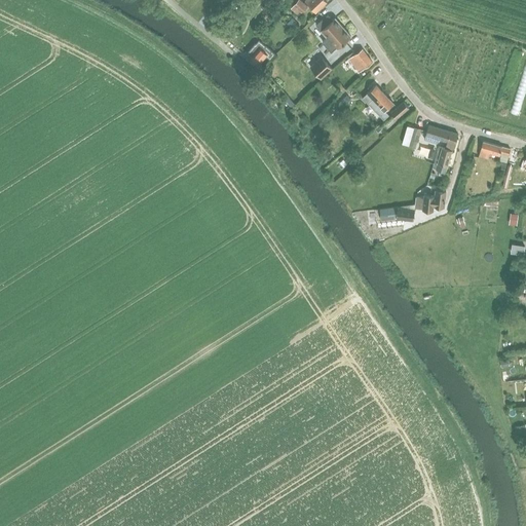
[(302,12),(307,6),(300,0),(298,0),(291,7),(299,14),(301,11),(302,12)]
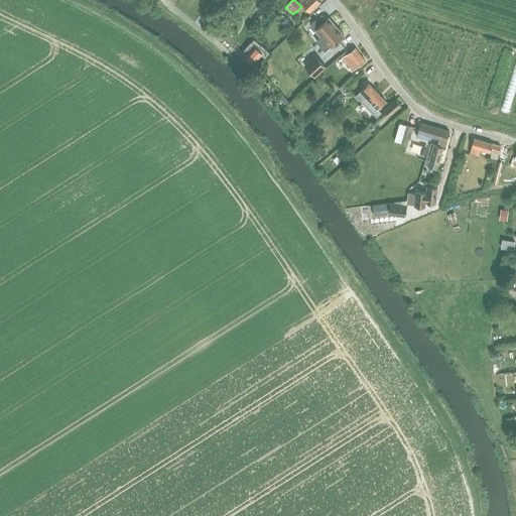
[(309,11),(320,1),(319,0),(298,0),(299,0),(309,11)]
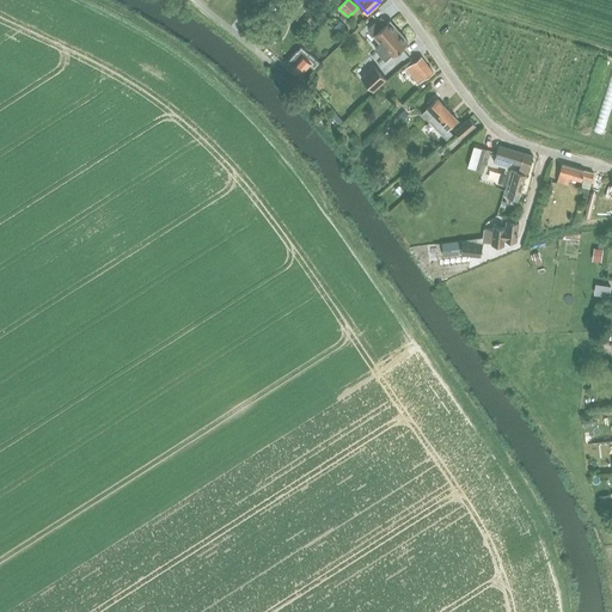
[(409,42),(390,20),(379,30),(373,24),(368,29),(373,35),(380,43),(375,48),(385,60),(391,55),(392,56),(409,42)]
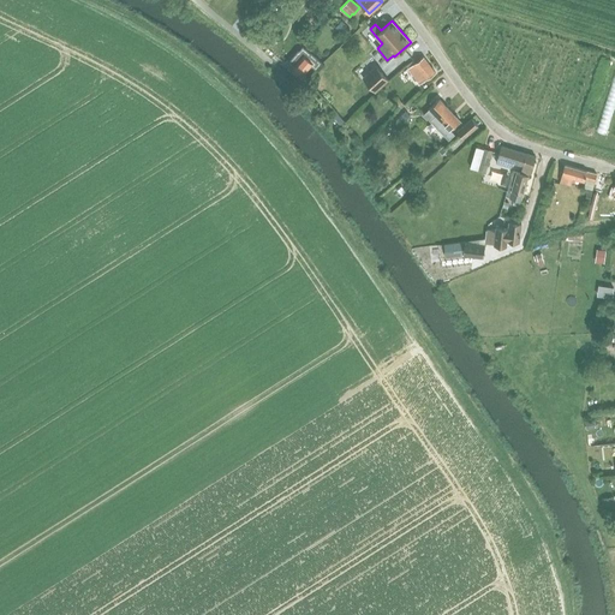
[(291,69),(300,76),(310,65),(315,69),(321,61),(303,46),(299,51),(299,49),(287,63),(293,66),(291,69)]
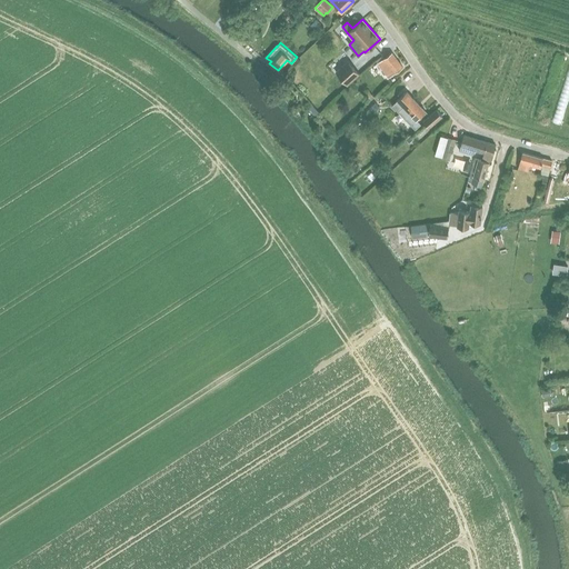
[(388,78),(402,67),(391,52),(383,58),(381,56),(376,60),(388,78)]
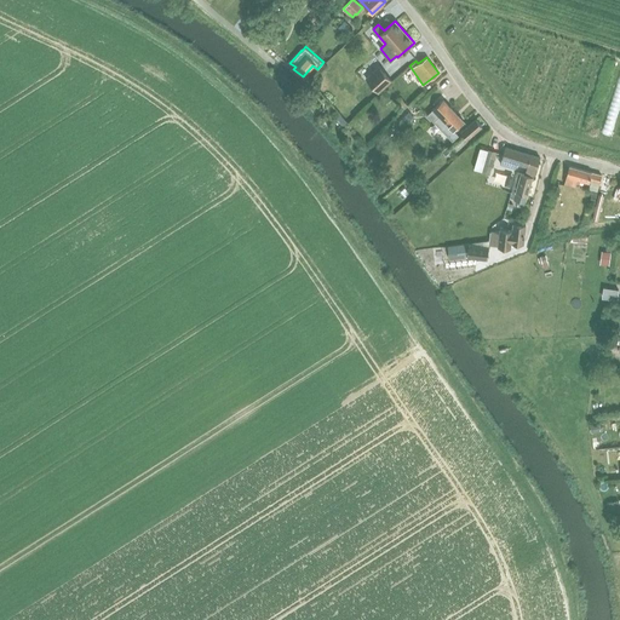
[(391,80),(379,65),(366,78),(378,92),(391,80)]
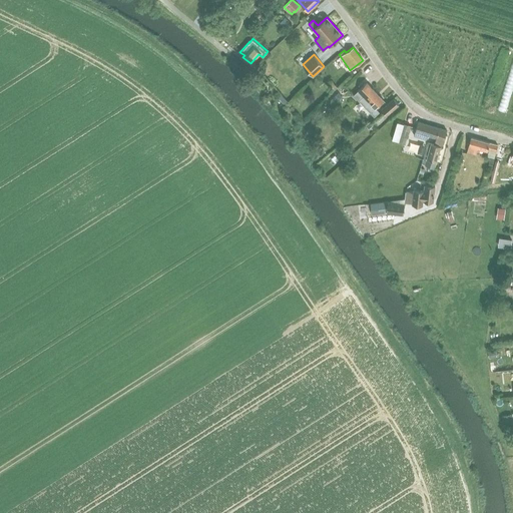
[(332,82),(328,85),(333,91),(337,88),(332,82)]
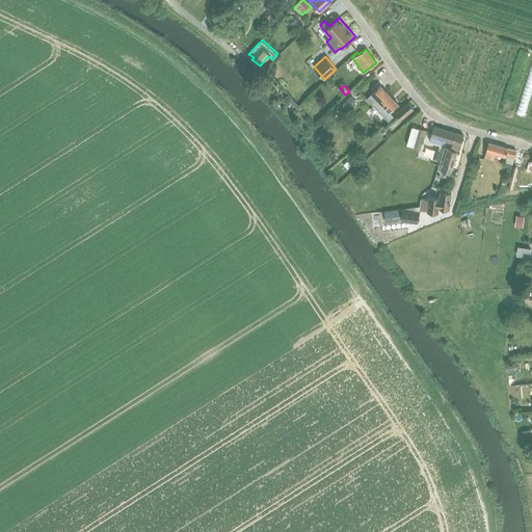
[(389,112),(397,104),(384,90),(379,85),(367,99),(388,121),(393,115),(389,112)]
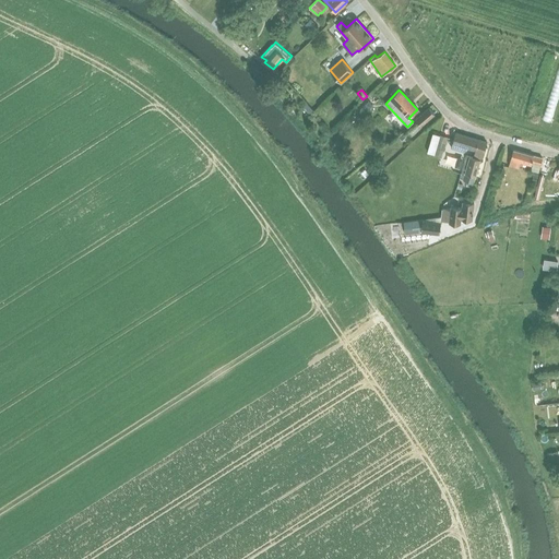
[(368,102),(359,110),(363,115),(372,106),(368,102)]
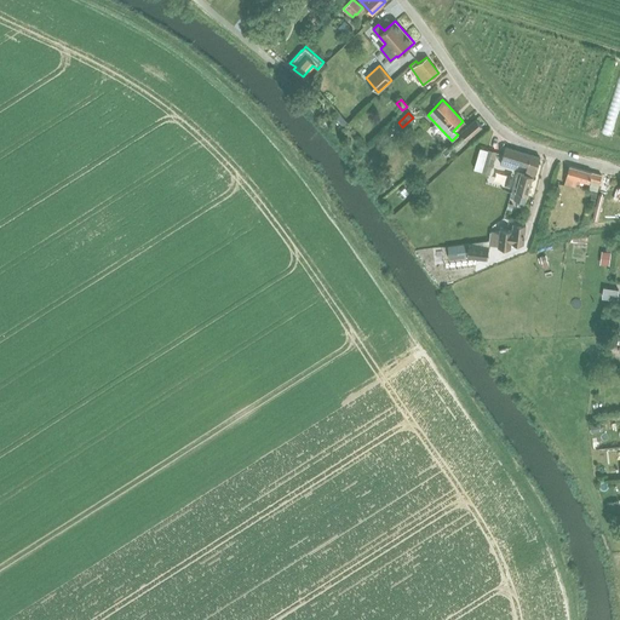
[(339,116),(336,119),(342,127),(345,124),(339,116)]
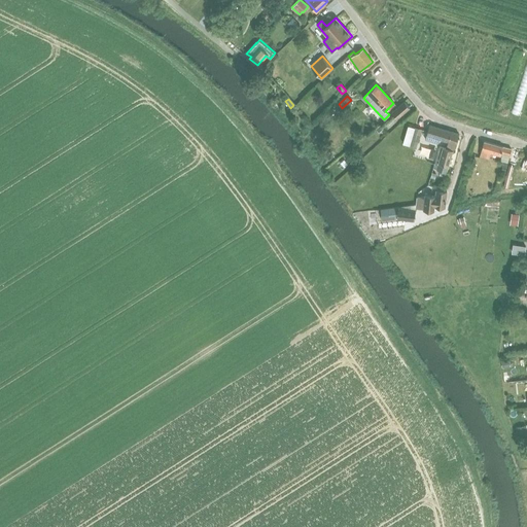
[(396,117),(409,107),(403,101),(397,107),(392,112),(396,117)]
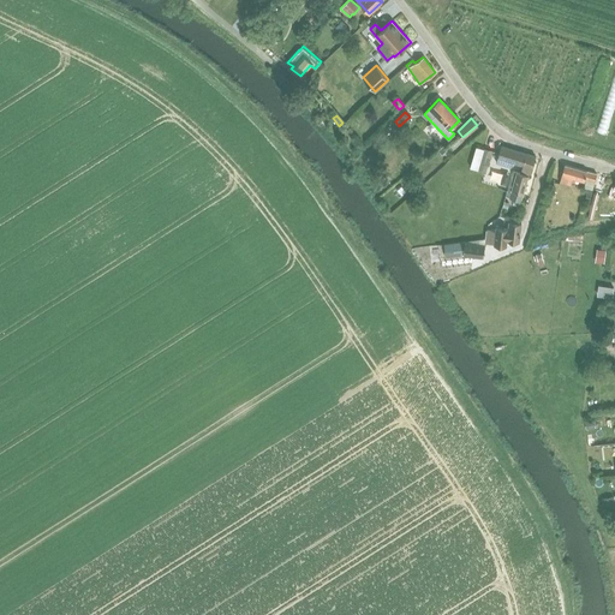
[(523,165),(521,171),(530,174),(535,156),(501,145),(496,162),(512,167),(513,161),(523,165)]
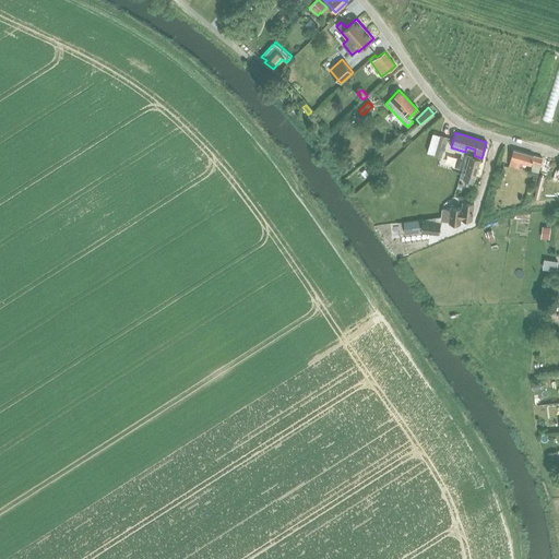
[(441,156),(447,137),(440,134),(435,154),(441,156)]
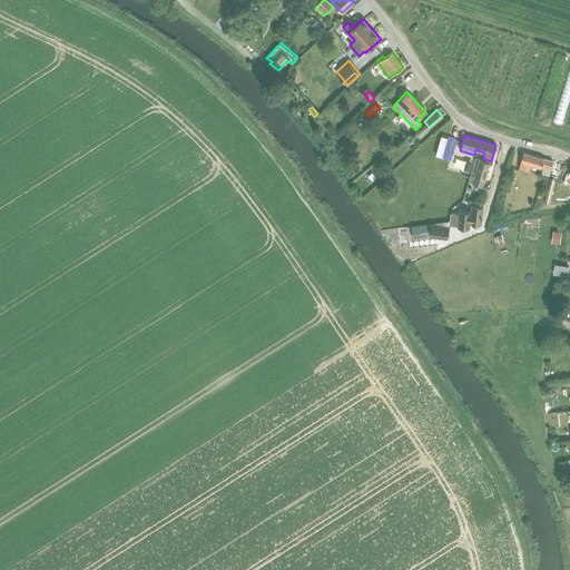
[(551,167),(552,160),(523,153),(519,167),(529,169),(530,164),(541,167),(542,165),(551,167)]
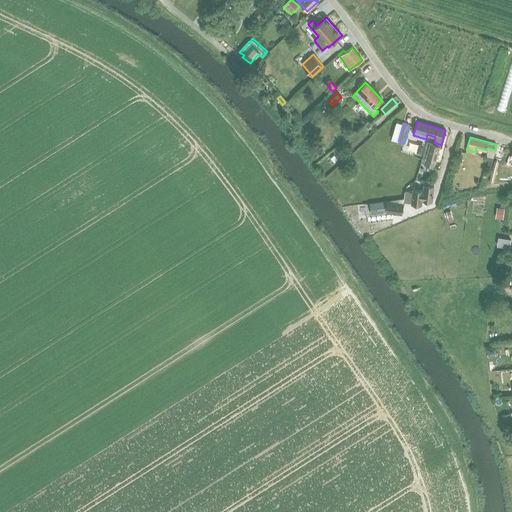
[(427,142),(421,160),(420,163),(433,167),(439,146),(427,142)]
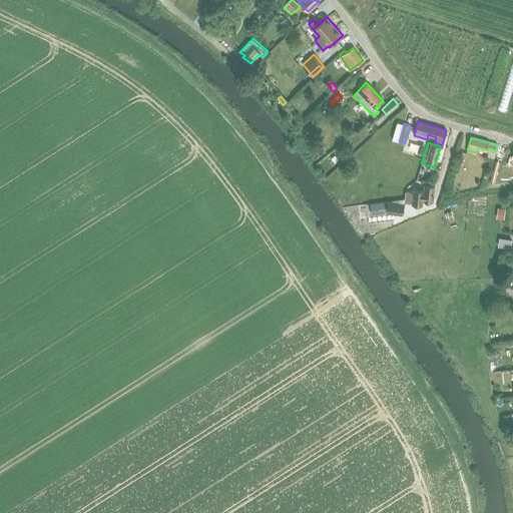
[(419,144),(416,154),(422,156),(425,146),(419,144)]
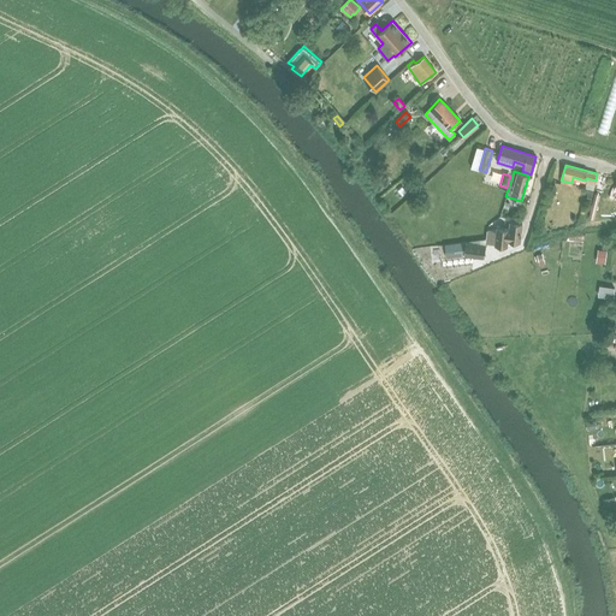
[(599,178),(596,190),(588,217),(593,218),(600,191),(602,191),(602,190),(603,185),(605,179),(599,178)]
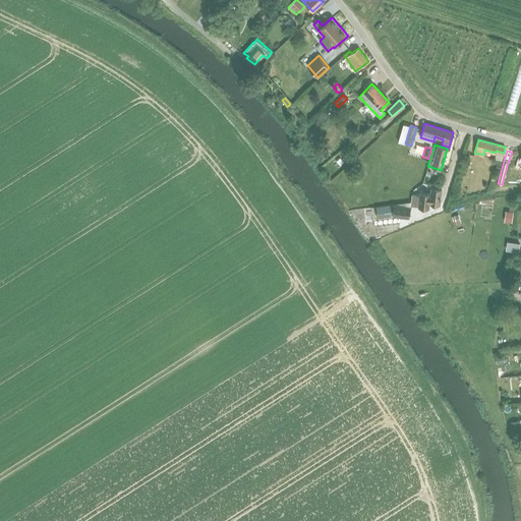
[(420,192),(418,207),(428,209),(429,204),(440,205),(442,189),(431,187),(430,193),(420,192)]
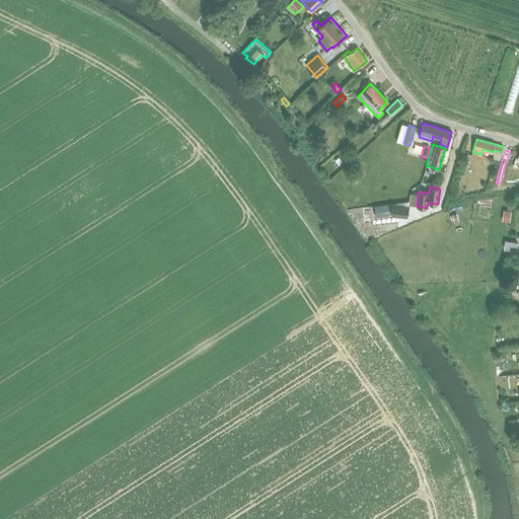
[(408,217),(409,206),(392,204),(391,215),(408,217)]
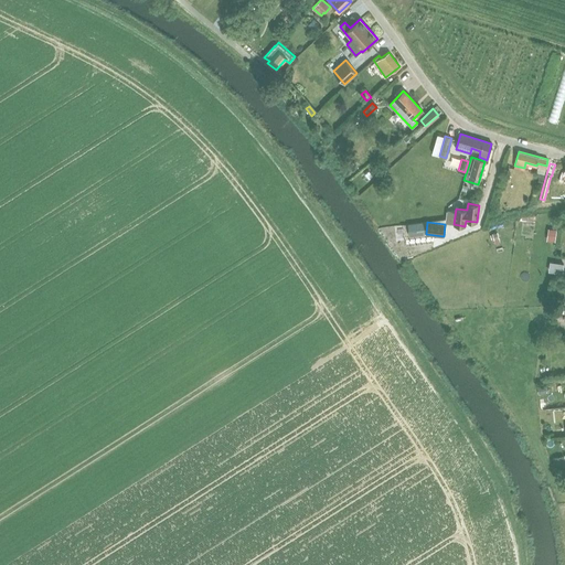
[(425,223),(407,224),(408,235),(424,234),(425,223)]
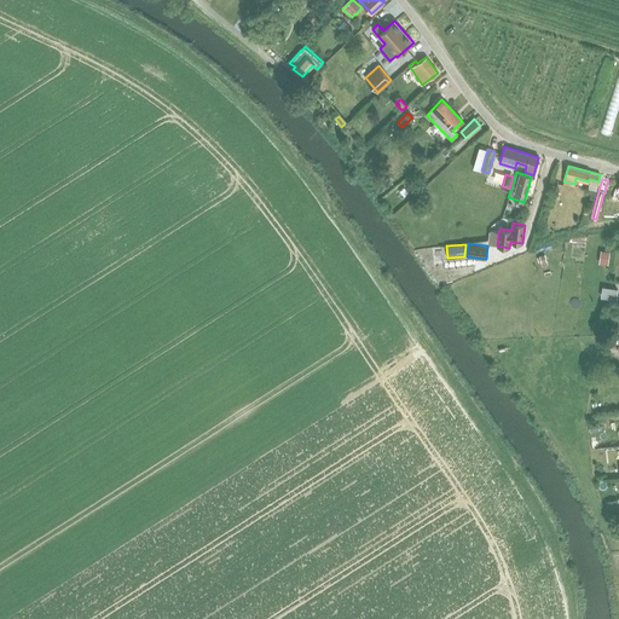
[(601,250),(599,264),(607,265),(608,252),(601,250)]
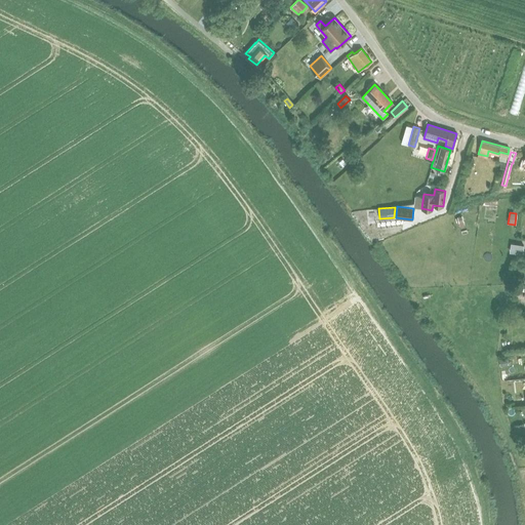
[(512,252),(522,254),(523,246),(514,244),(512,252)]
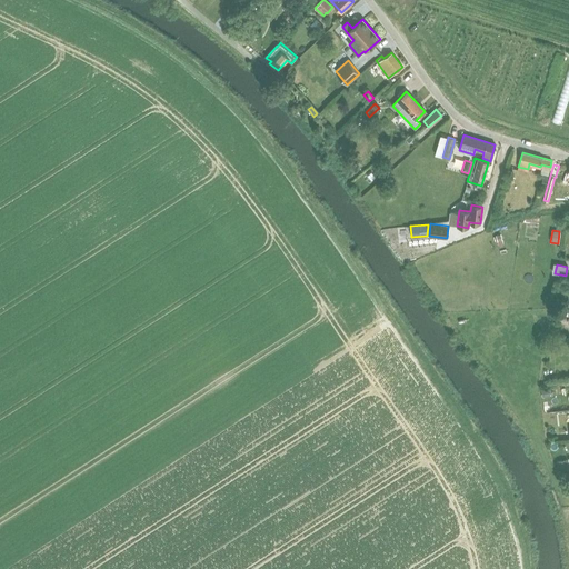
[(550,386),(541,388),(542,397),(552,395),(550,386)]
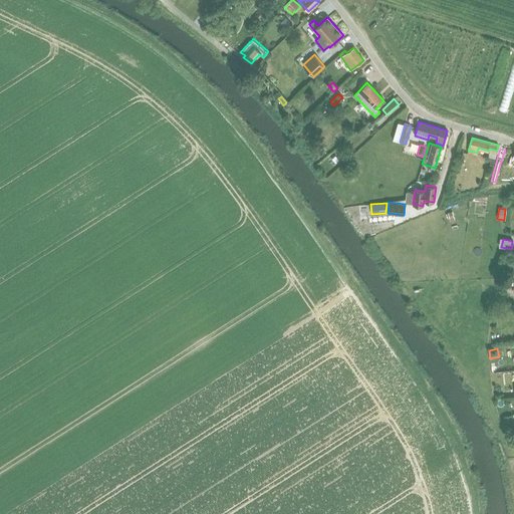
[(513,421),(513,415),(504,417),(506,425),(513,423),(513,421)]
